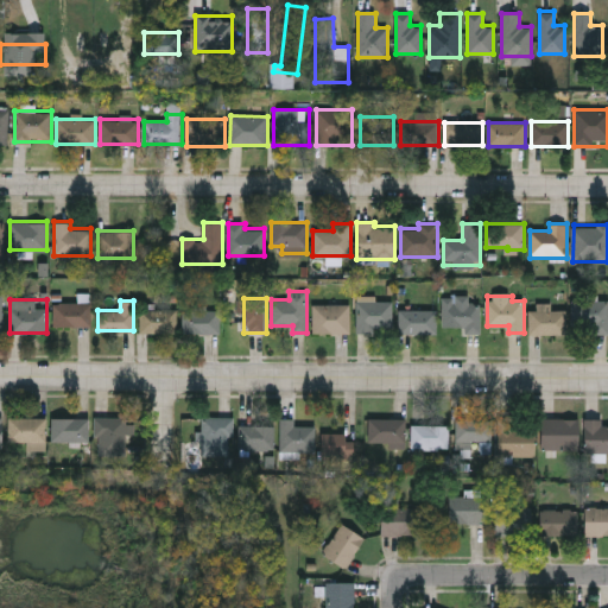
[(359,331),(359,301),(394,301),(394,331),(359,331)]
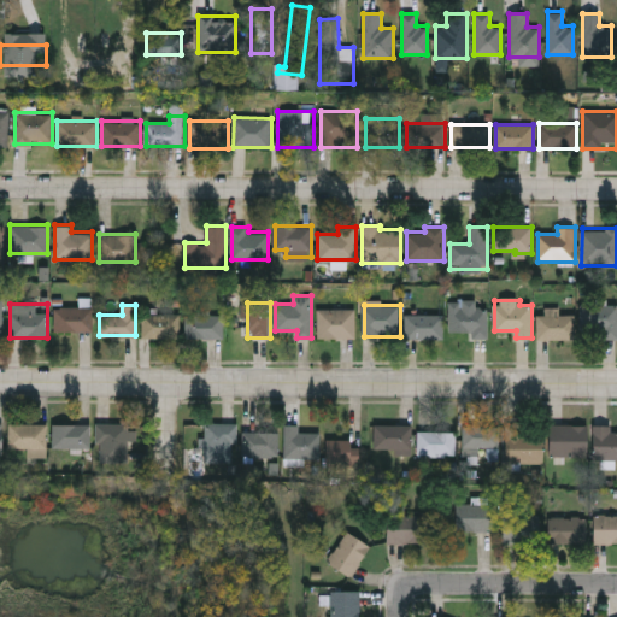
[(616,305),(616,338),(582,338),(582,305),(616,305)]
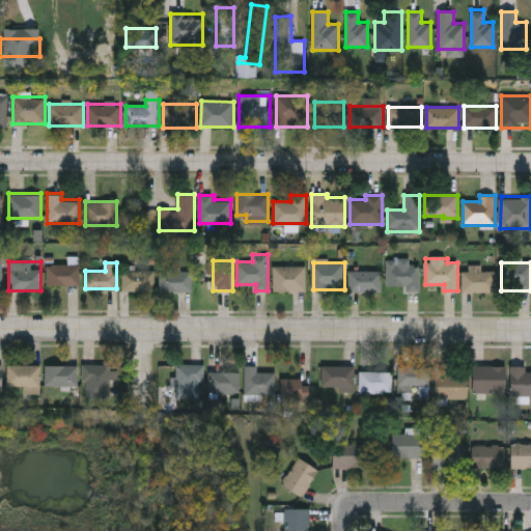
[(80,263),(80,284),(47,284),(47,263),(80,263)]
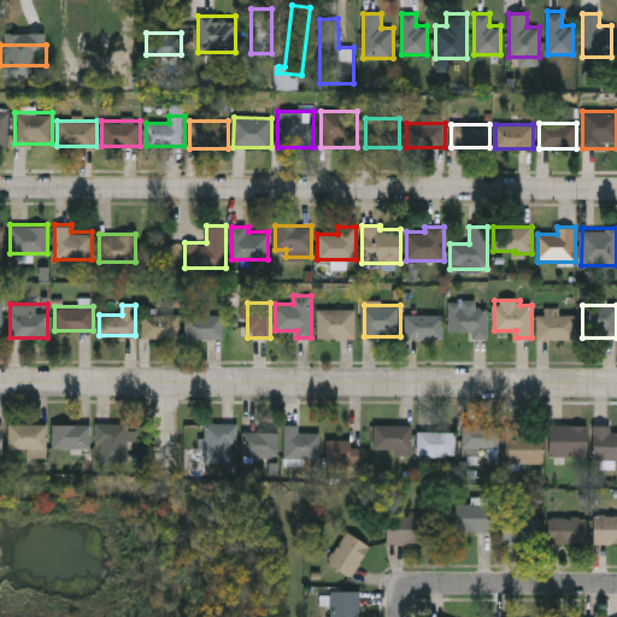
[(357,307),(357,338),(318,338),(318,307),(357,307)]
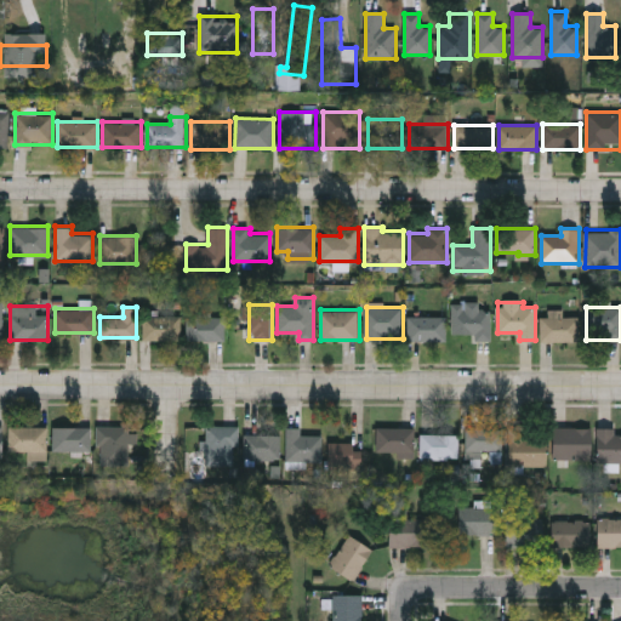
[(455,340),(455,311),(491,311),(491,340),(455,340)]
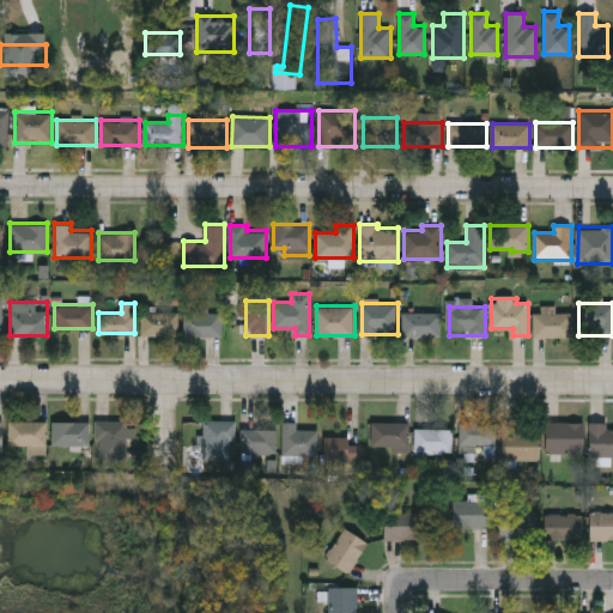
[(180,335),(141,335),(141,310),(180,310),(180,335)]
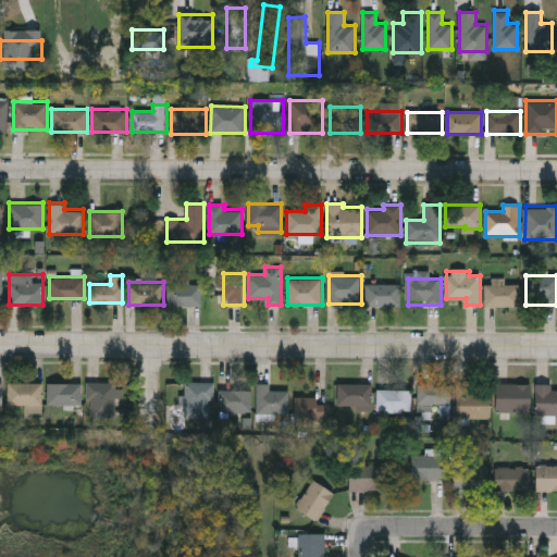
[(485,306),(485,282),(520,282),(520,306),(485,306)]
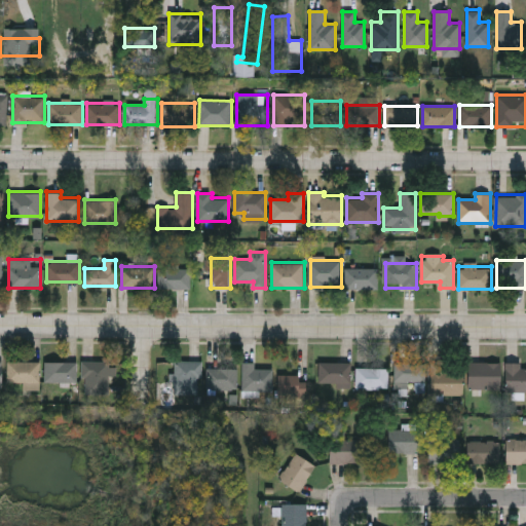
[(191,268),(191,288),(161,288),(161,268),(191,268)]
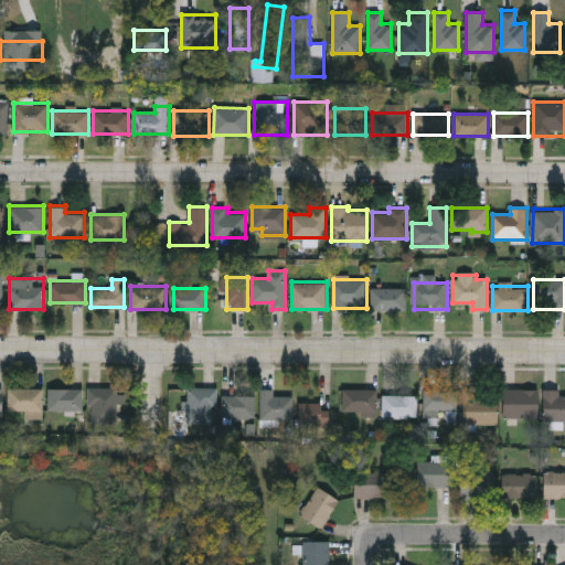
[(406,288),(406,309),(372,309),(372,288),(406,288)]
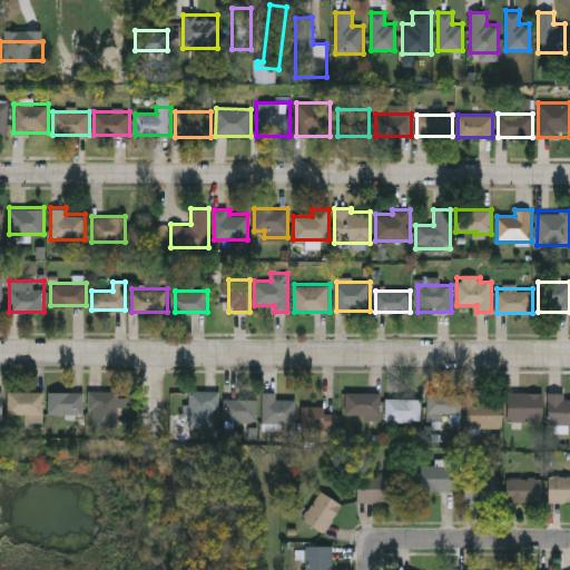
[(25,422),(25,413),(8,413),(8,391),(42,391),(42,422),(25,422)]
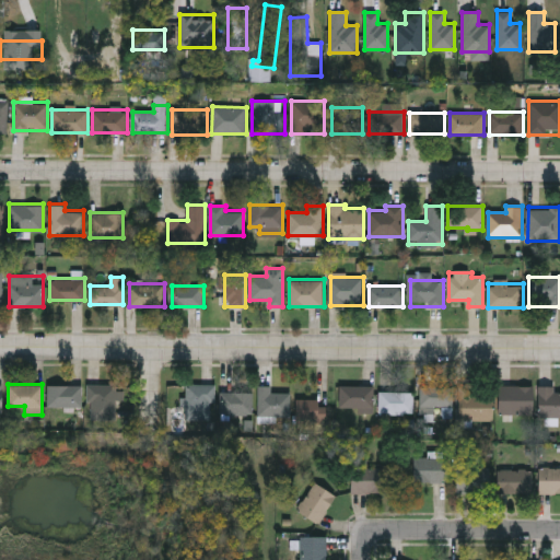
[(47,406),(47,384),(81,384),(81,406),(47,406)]
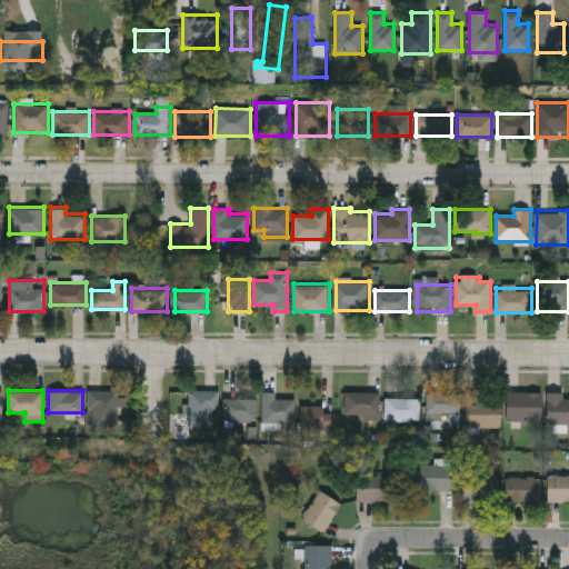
[(218,390),(218,422),(189,422),(189,390),(218,390)]
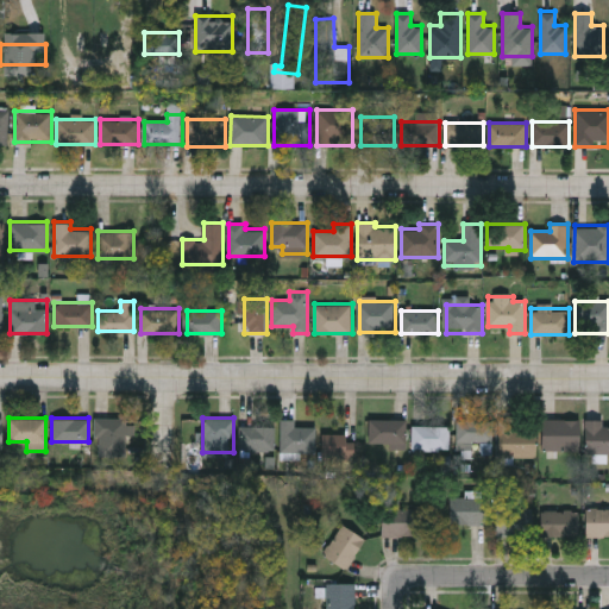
[(579,418),(579,450),(541,450),(541,418),(579,418)]
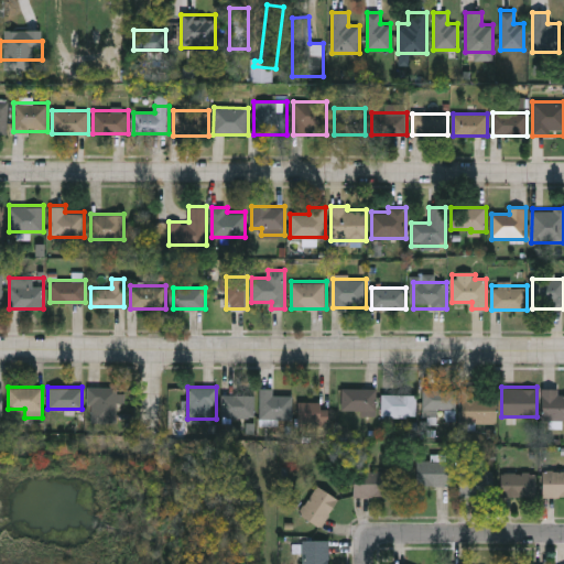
[(273,393),(292,393),(292,418),(259,418),(259,388),(273,388),(273,393)]
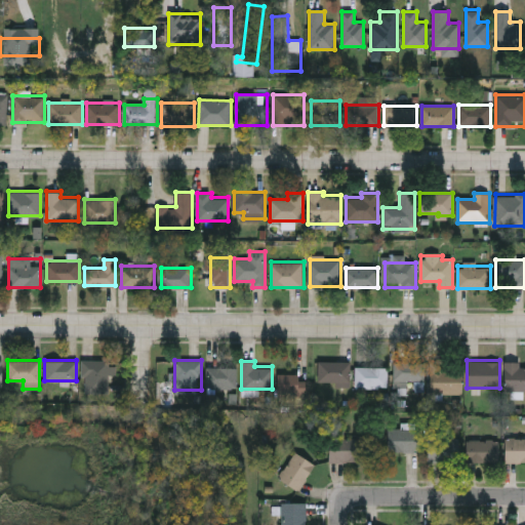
[(351,361),(351,384),(318,384),(318,361),(351,361)]
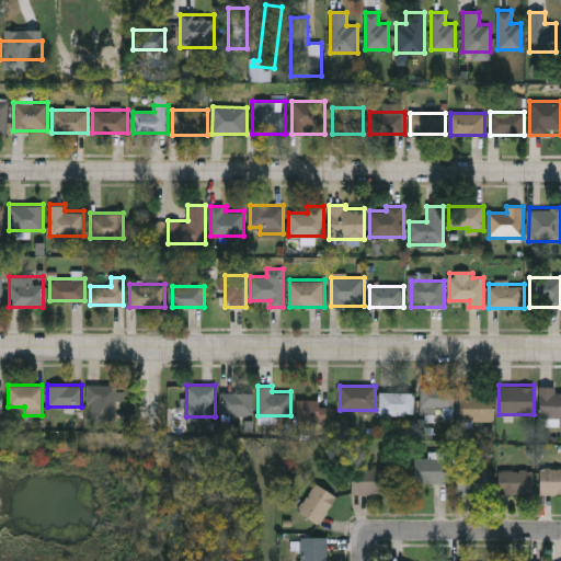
[(88,387),(125,387),(125,399),(116,399),(116,420),(88,420),(88,387)]
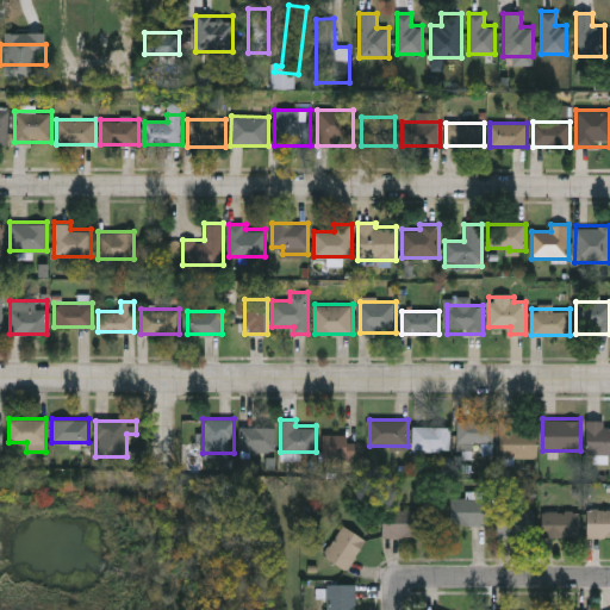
[(493,421),(493,442),(474,442),(474,449),(458,449),(458,421),(493,421)]
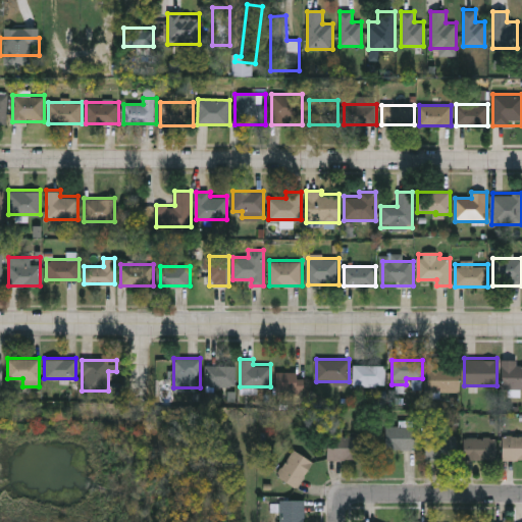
[(459,390),(428,390),(428,360),(459,360),(459,390)]
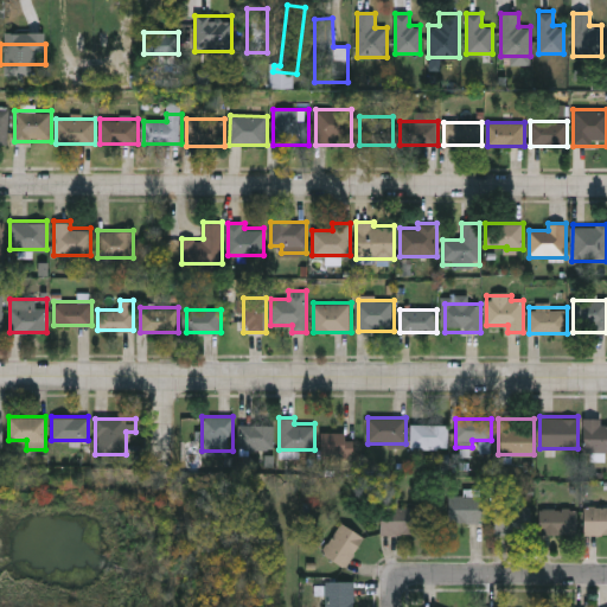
[(606,451),(585,451),(585,419),(604,419),(604,423),(606,423),(606,451)]
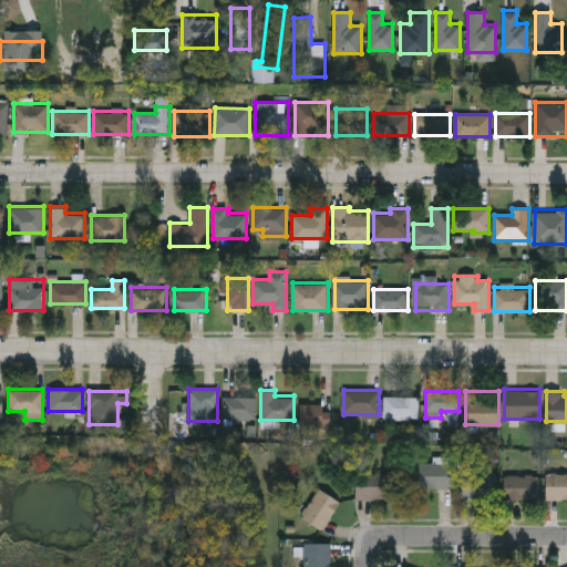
[(255,419),(224,419),(224,395),(255,395),(255,419)]
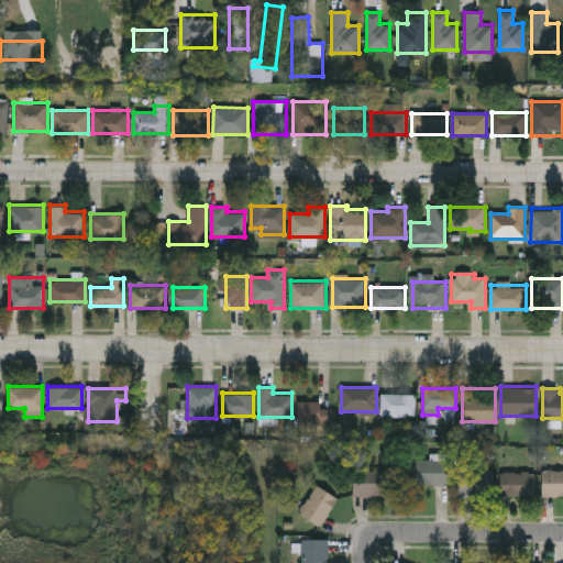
[(416,393),(416,415),(381,415),(381,393),(416,393)]
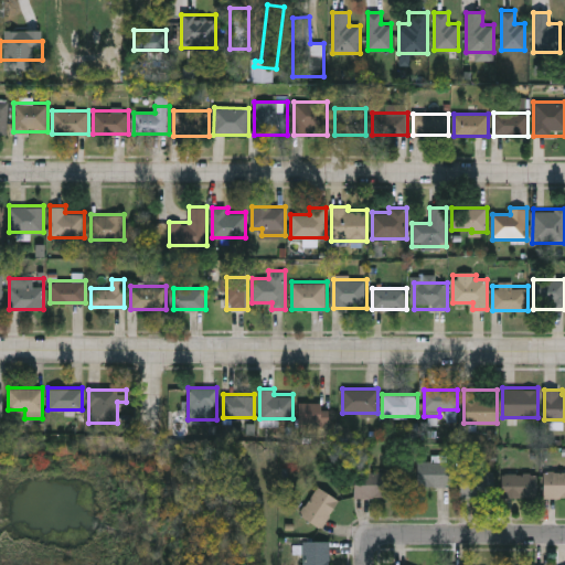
[(328,424),(298,424),(298,402),(328,402),(328,424)]
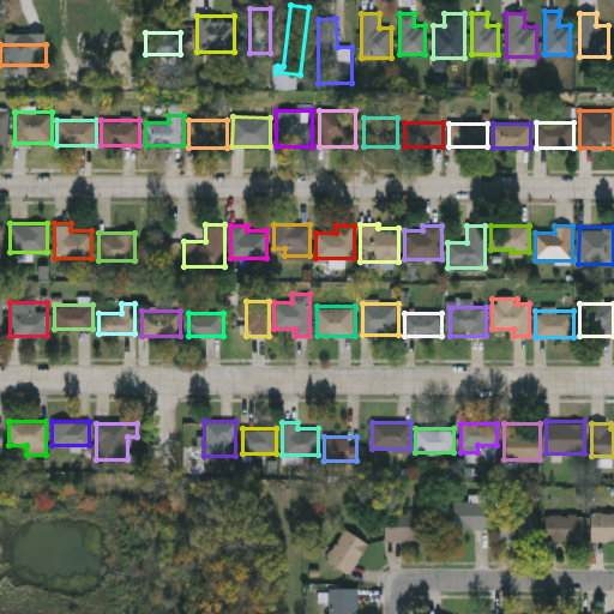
[(453,528),(453,500),(491,500),(491,528),(453,528)]
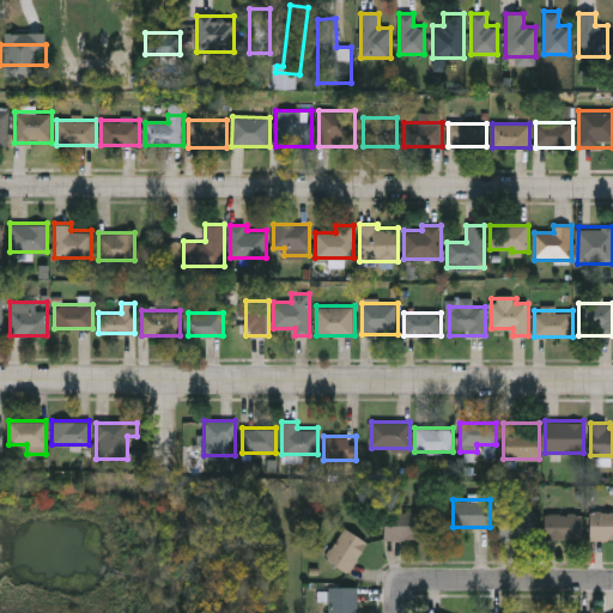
[(425,539),(383,539),(383,511),(425,511),(425,539)]
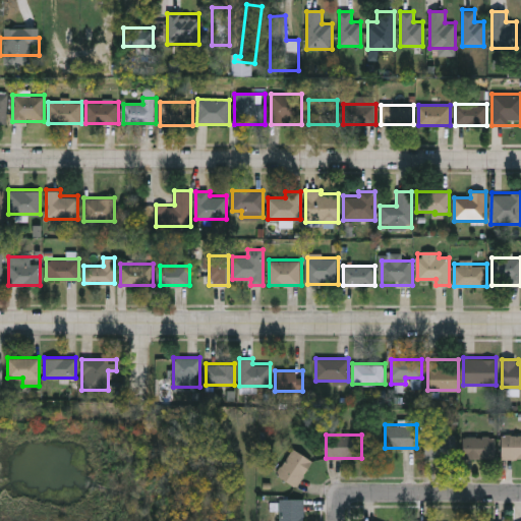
[(455,435),(455,457),(424,457),(424,435),(455,435)]
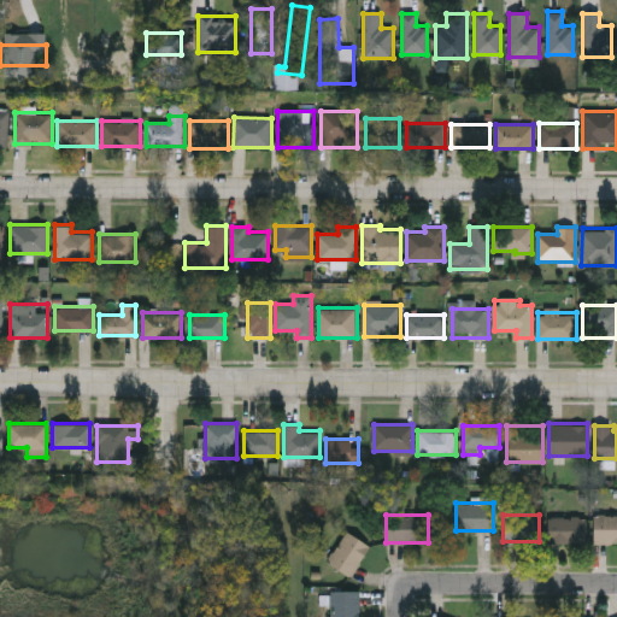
[(616,544),(594,544),(594,515),(616,515),(616,544)]
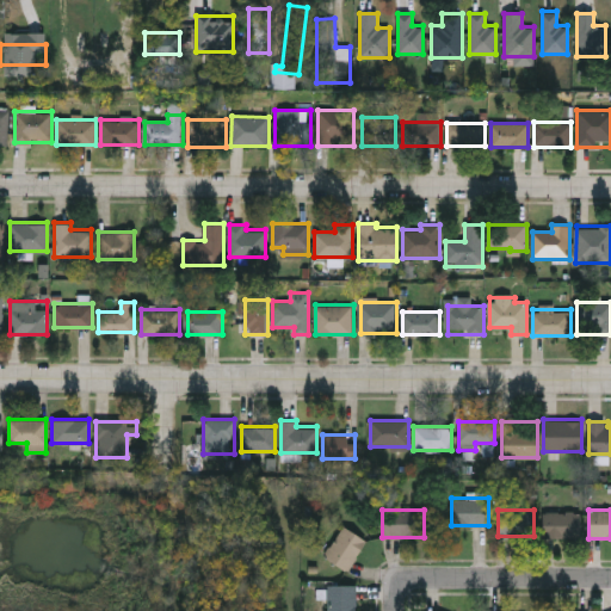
[(543,537),(543,512),(580,512),(580,537),(543,537)]
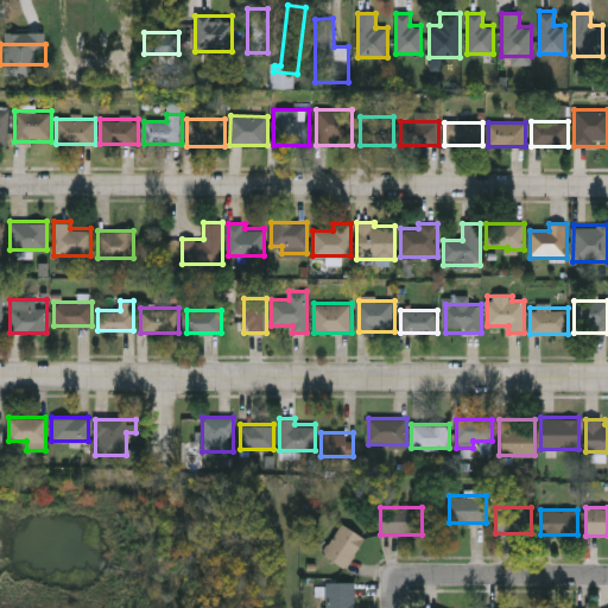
[(322,552),(342,523),(366,539),(346,569),(322,552)]
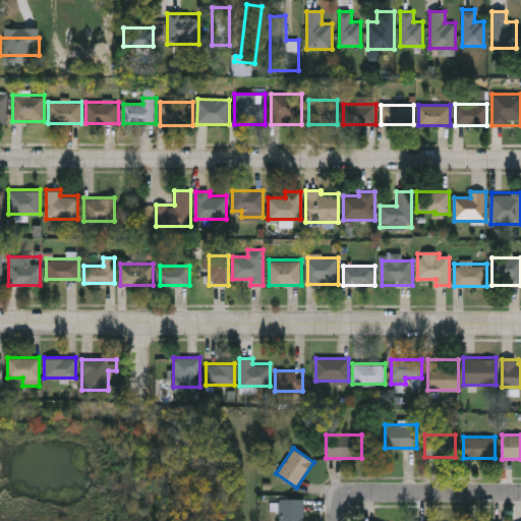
[(304,520),(279,520),(279,499),(304,499),(304,520)]
